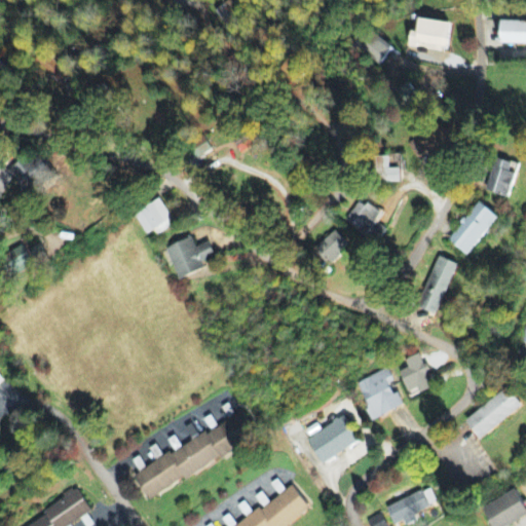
[(451,24),(418,20),(417,33),(410,32),(408,45),(448,49),(451,24)]
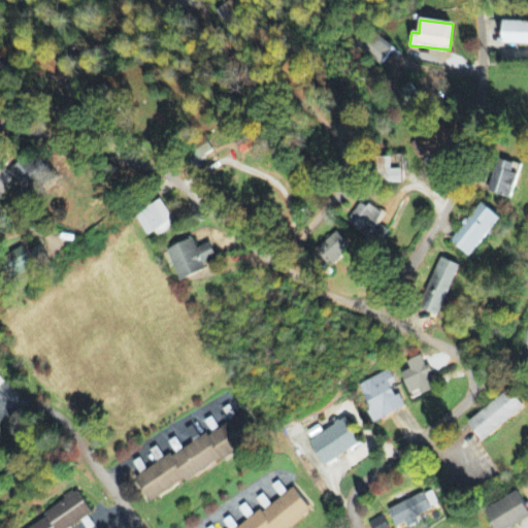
[(503,44),(527,44),(527,22),(504,22),(503,44)]
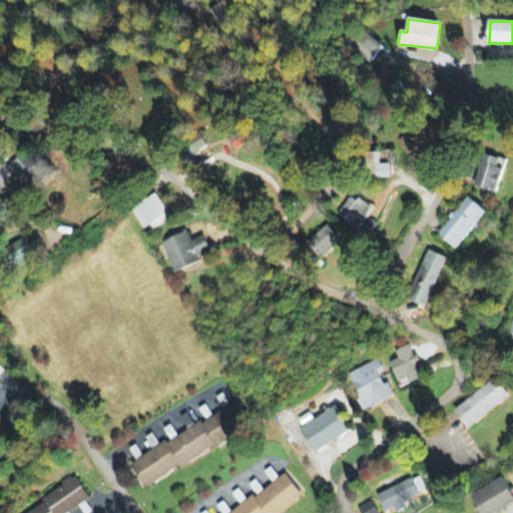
[(371,63),(382,45),(355,29),(345,46),(371,63)]
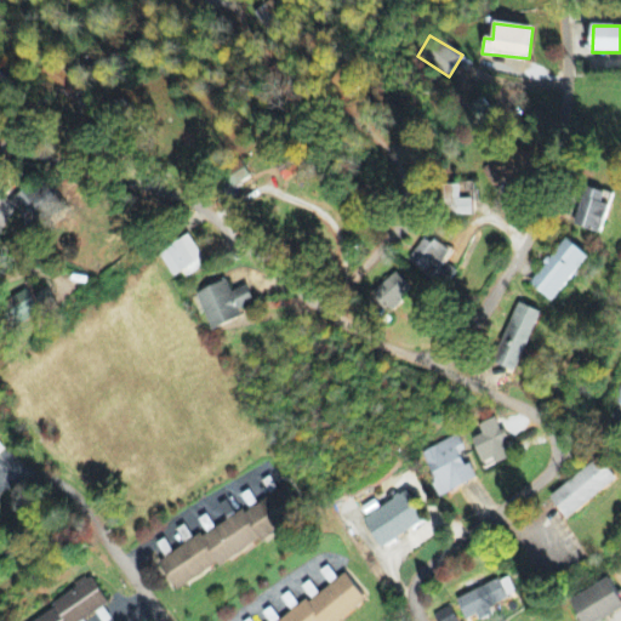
[(74,102),(84,90),(52,61),(41,72),(74,102)]
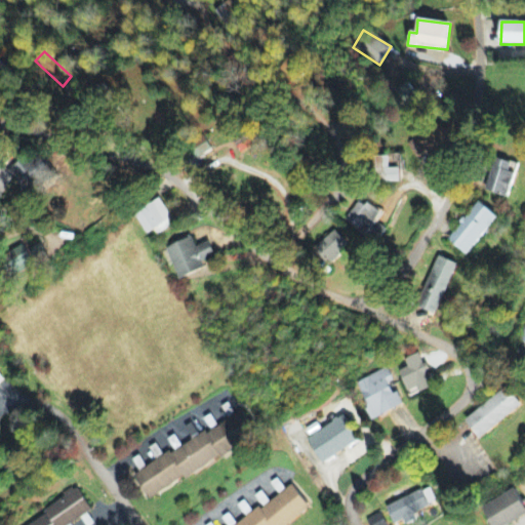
[(416,159),(436,147),(428,133),(408,146),(416,159)]
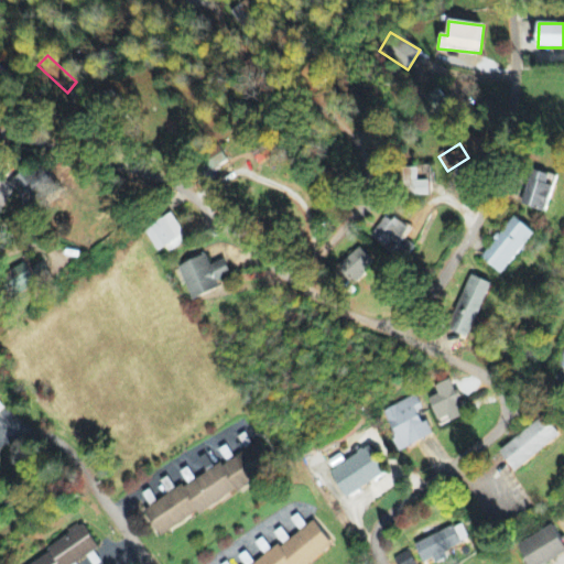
[(195,176),(199,184),(230,165),(219,148),(202,159),(208,169),(195,176)]
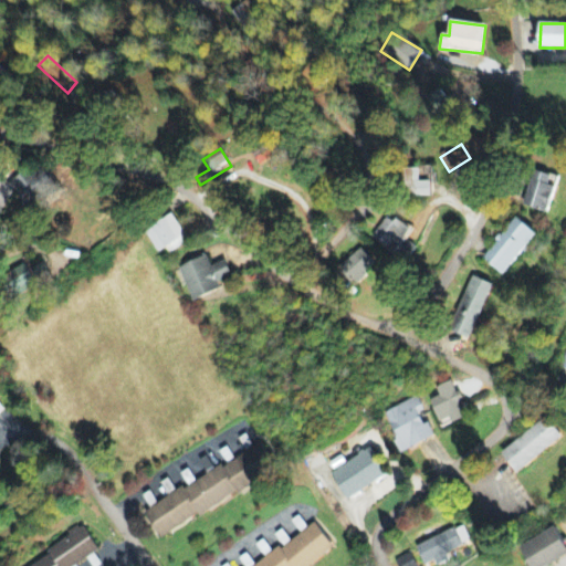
[(11,181),(27,203),(56,184),(46,168),(31,178),(27,171),(11,181)]
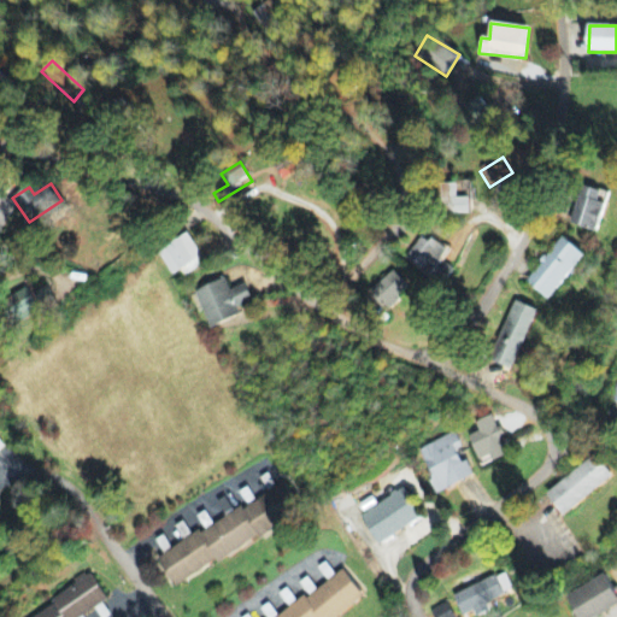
[(470,198),(458,199),(458,186),(448,186),(448,216),(470,216),(470,198)]
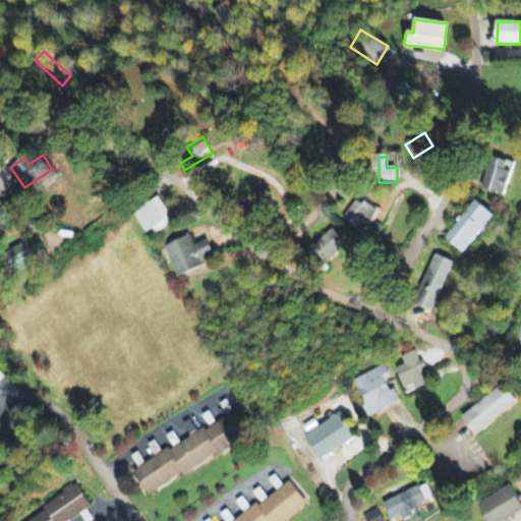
[(505,196),(514,165),(490,158),(481,189),(505,196)]
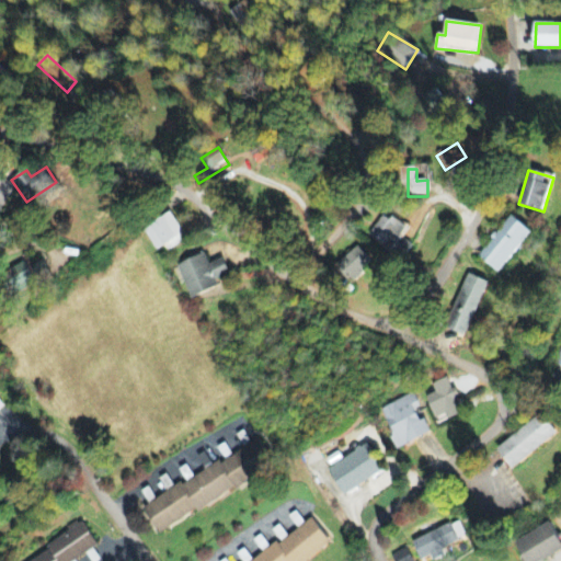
[(160,254),(186,237),(171,214),(145,231),(160,254)]
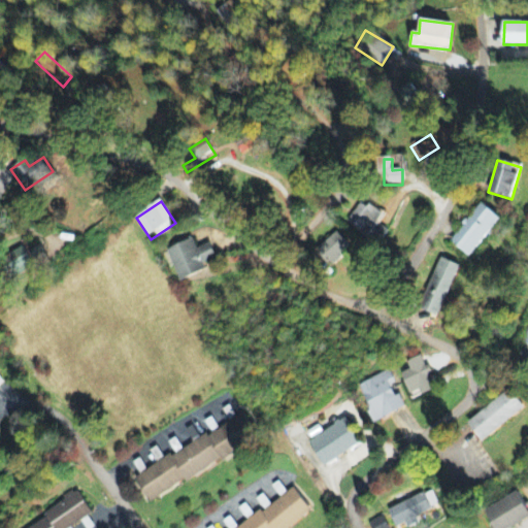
[(385,215),(360,202),(348,225),(380,242),(386,231),(378,227),(385,215)]
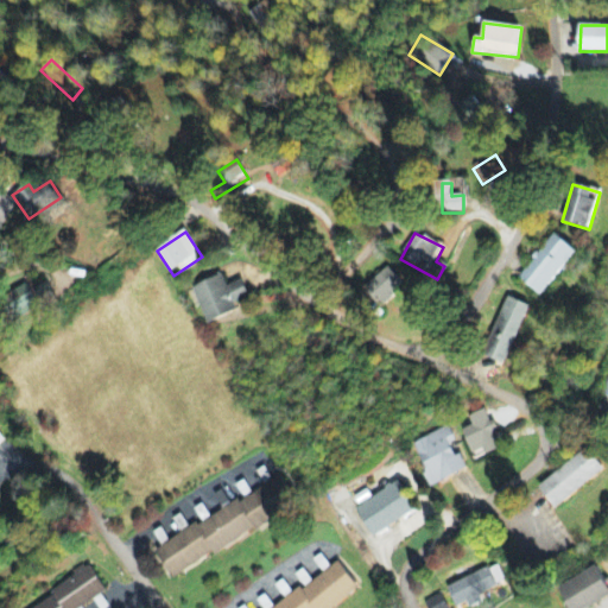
[(544,297),(576,251),(552,234),(519,280),(544,297)]
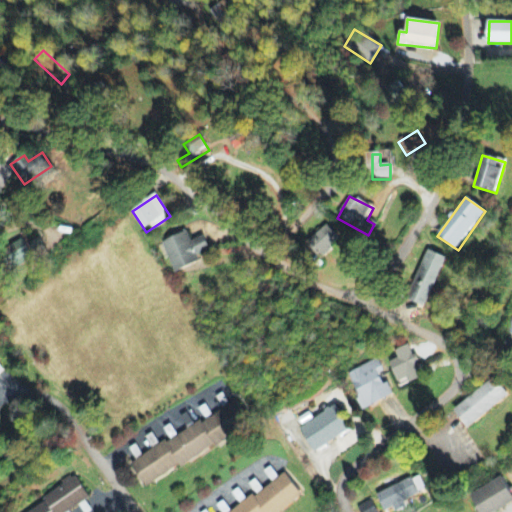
[(321,258),(340,241),(326,225),(307,243),(321,258)]
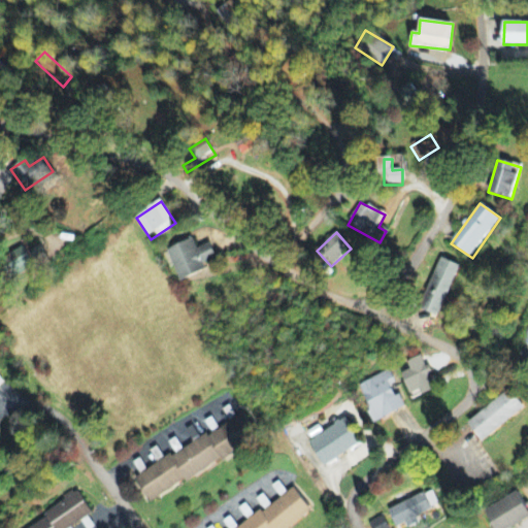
[(210,243),(197,250),(192,239),(167,252),(182,283),(206,270),(204,265),(218,258),(210,243)]
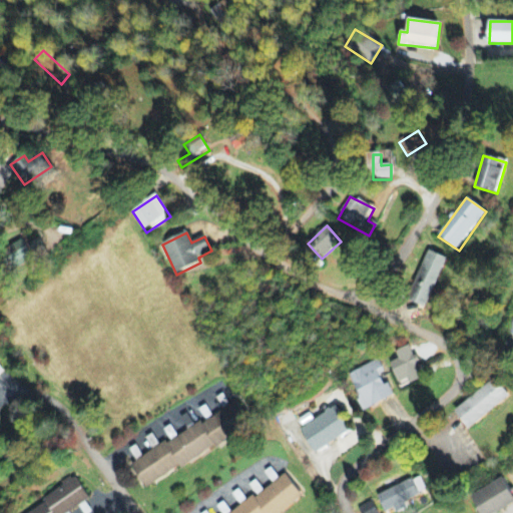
[(27,245),(33,258),(45,250),(38,238),(27,245)]
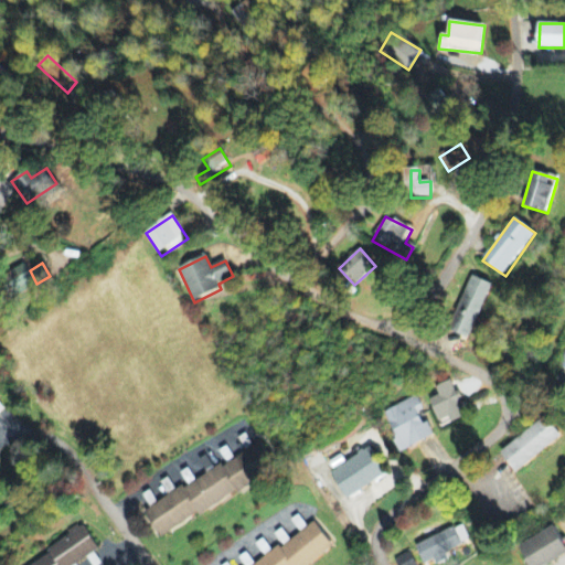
[(36,288),(25,265),(4,275),(16,298),(36,288)]
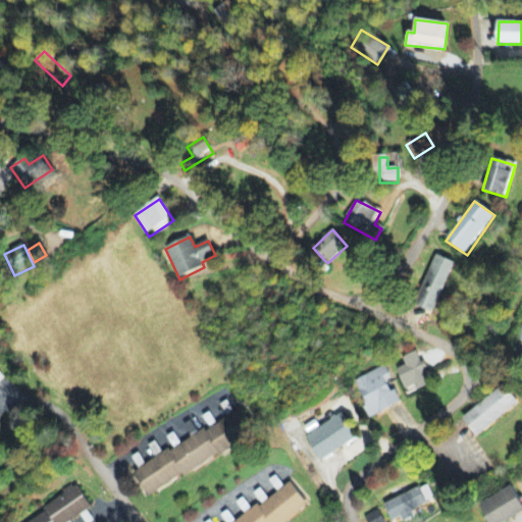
[(435,313),(454,262),(434,255),(416,306),(435,313)]
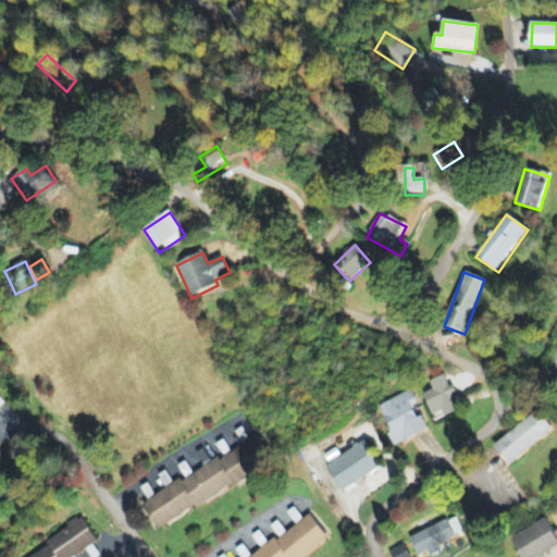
[(430,382),(433,392),(425,394),(433,422),(458,415),(447,376),(430,382)]
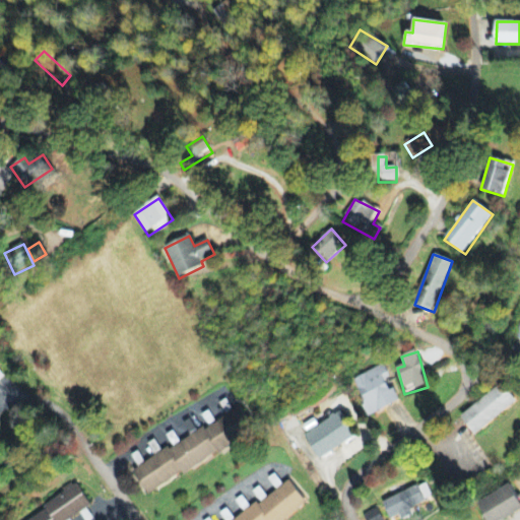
[(352,379),(370,416),(400,403),(394,389),(389,391),(385,380),(389,378),(384,366),(352,379)]
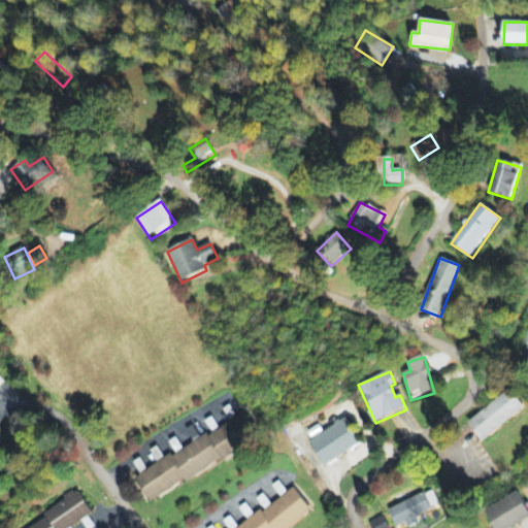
[(526,413),(514,392),(467,421),(481,441),(526,413)]
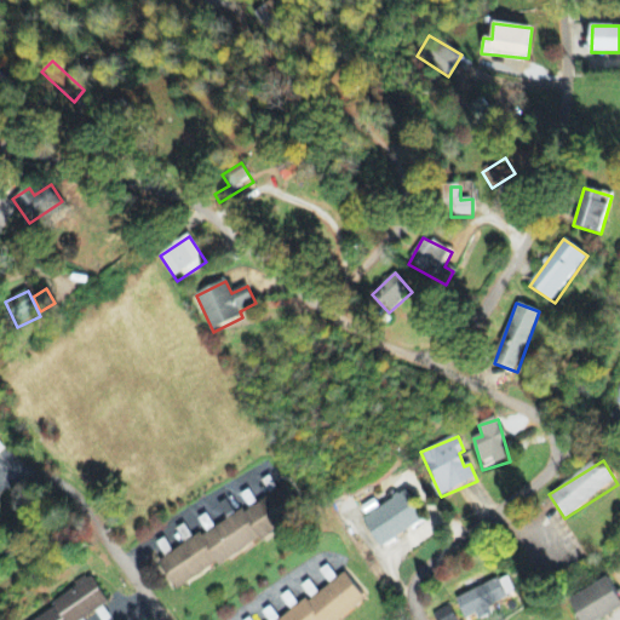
[(177,592),(303,515),(285,486),(159,563),(177,592)]
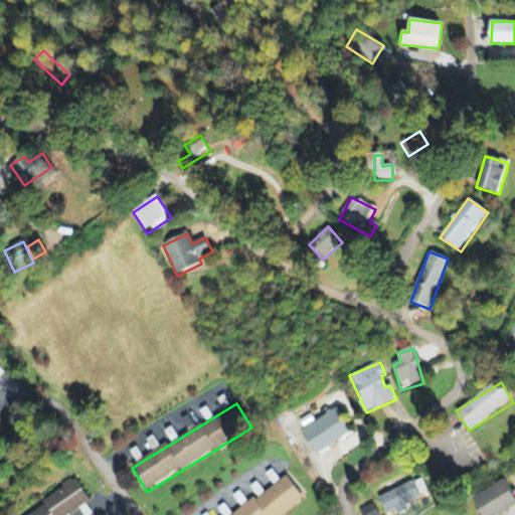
[(317,457),(352,434),(335,408),(301,432),(317,457)]
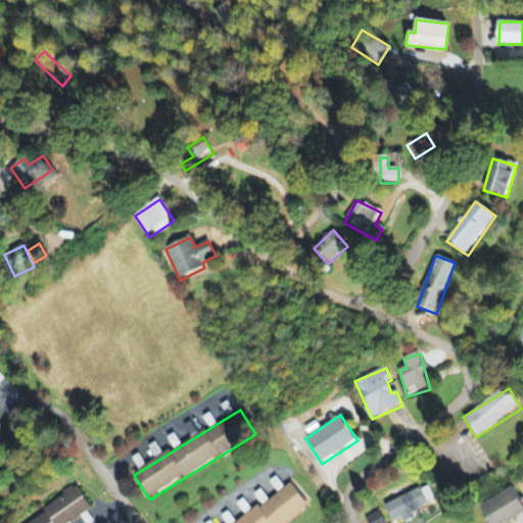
[(284,522),(307,505),(289,482),(236,522),(284,522)]
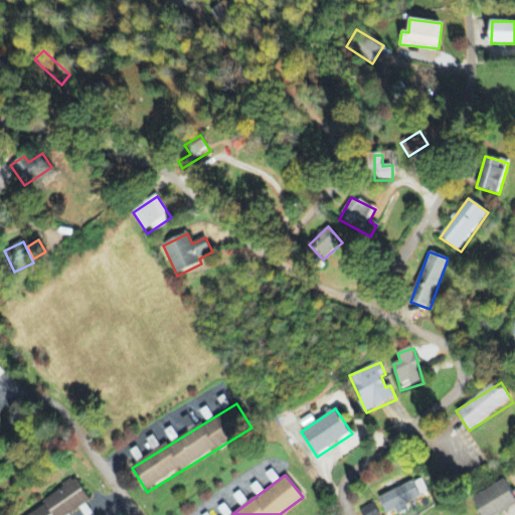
[(384,512),(426,497),(420,480),(378,496),(384,512)]
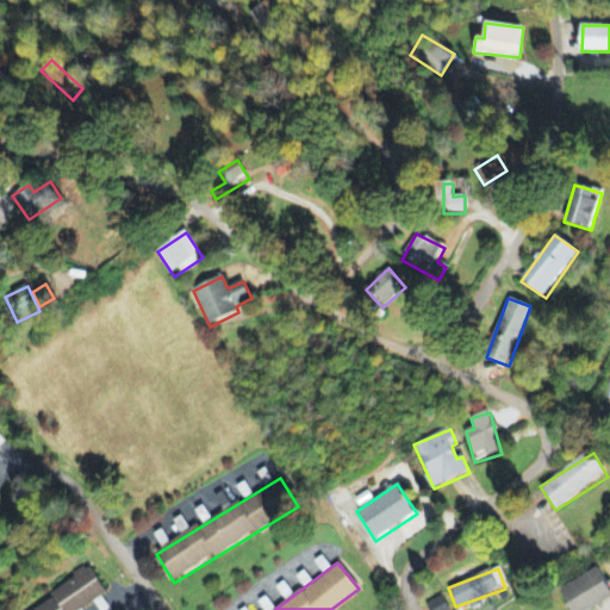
[(592,609),(609,601),(609,591),(598,570),(560,591),(570,609),(592,609)]
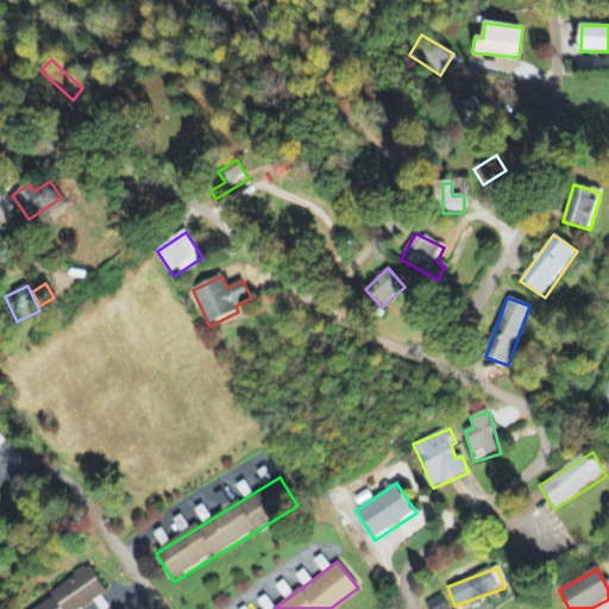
[(99,608),(111,602),(92,572),(33,608),(99,608)]
